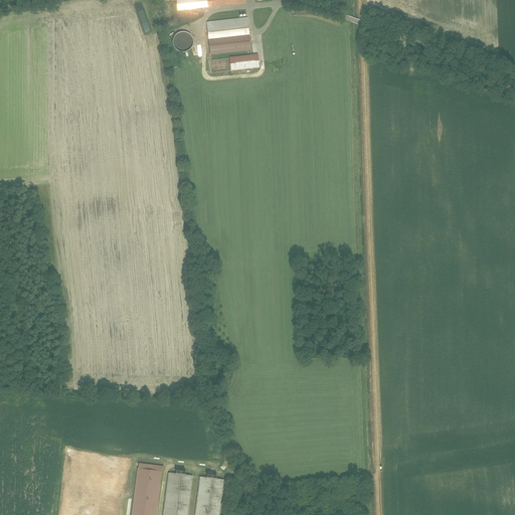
[(209,7),(246,3),(245,0),(177,0),(179,11),(209,7)]
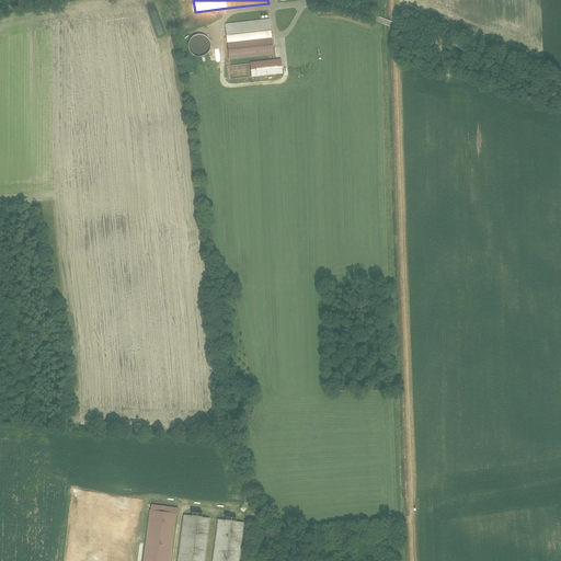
[(271,19),(226,24),(230,60),(275,55),(271,19)]
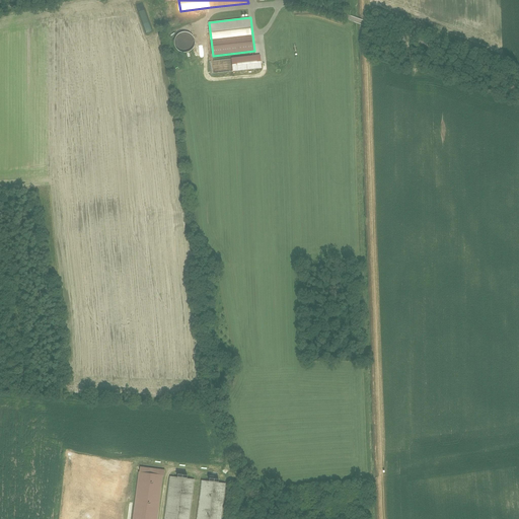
[(190,33),(187,32),(183,32),(180,33),(178,35),(176,39),(176,42),(176,45),(177,47),(179,50),(182,52),(186,52),(189,52),(192,50),(195,48),(196,45),(196,41),(195,38),(193,34),(190,33)]
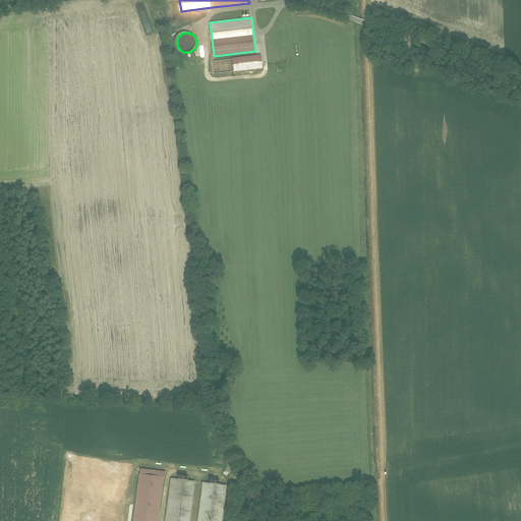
[(262,55),(233,58),(234,72),(264,68),(262,55)]
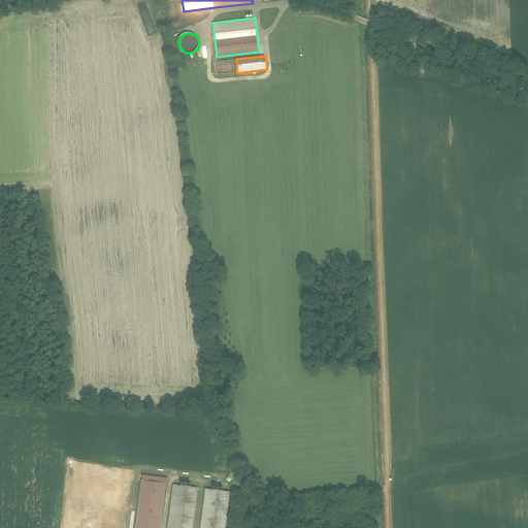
[(161,527),(168,477),(142,473),(135,527),(161,527)]
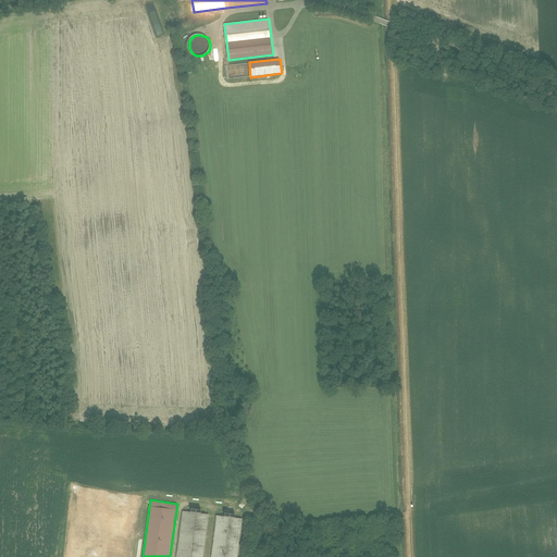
[(183,510),(176,556),(239,556),(245,518),(218,515),(211,556),(205,556),(210,514),(183,510)]
